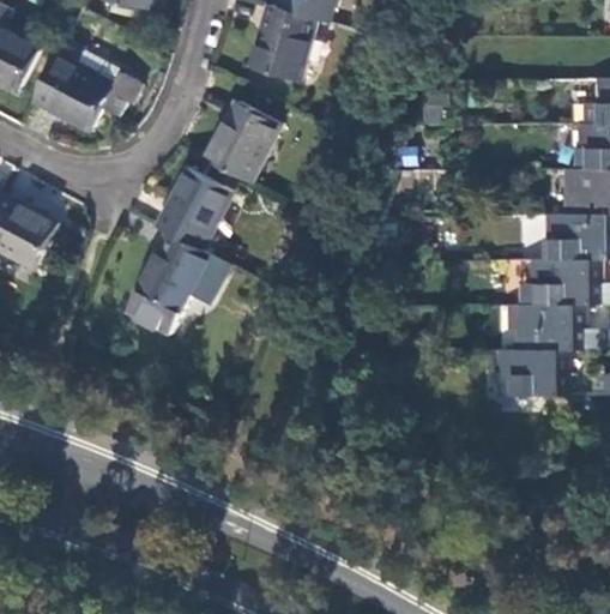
[(315,17),(326,19),(331,0),(281,0),(279,6),(315,17)]
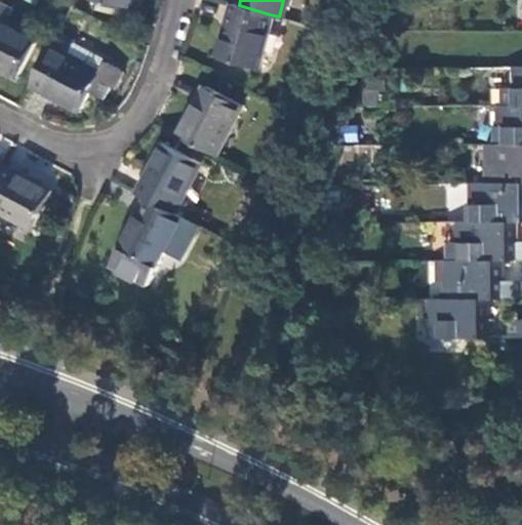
[(12,8),(0,2),(0,66),(16,75),(36,39),(5,22),(12,8)]
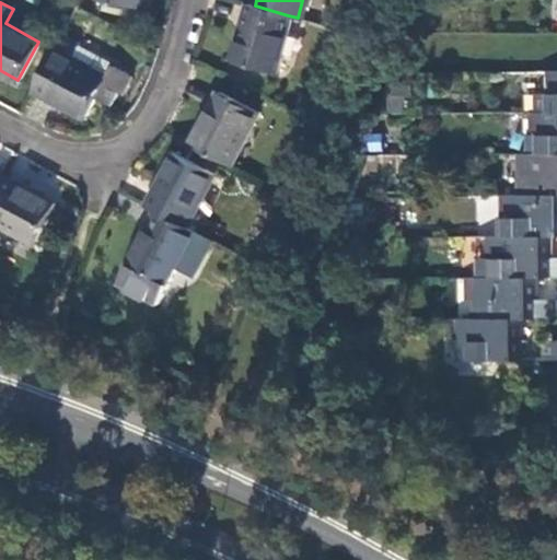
[(288,15),(255,6),(245,3),(229,60),(273,72),(288,15)]
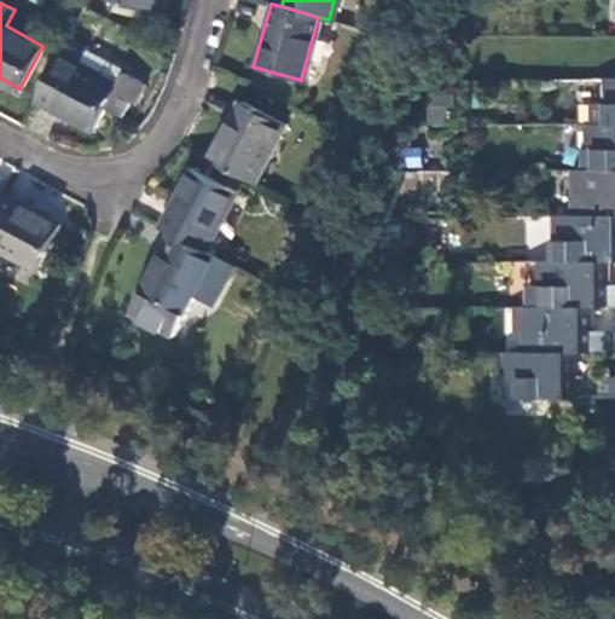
[(88,48),(68,36),(36,98),(92,128),(104,106),(122,117),(141,82),(123,71),(125,70),(87,50),(88,48)]
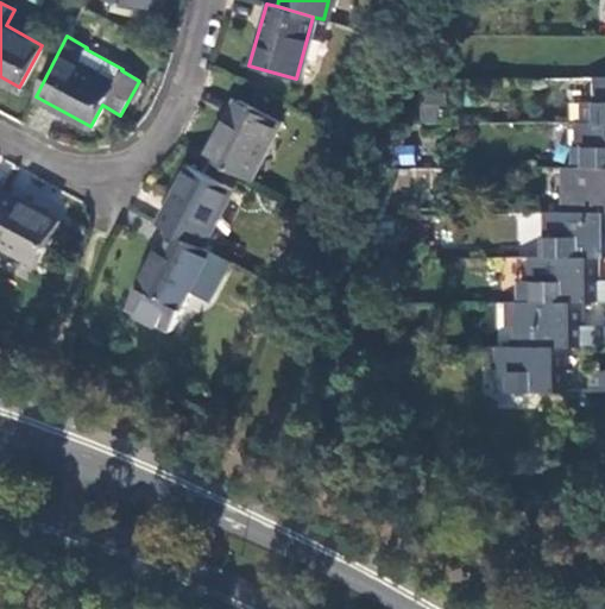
[(594,101),(583,102),(583,123),(604,121),(604,77),(594,79),(594,101)]
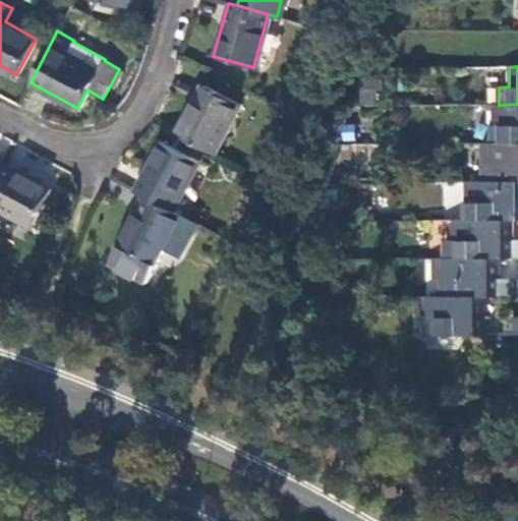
[(357,105),(375,106),(376,77),(358,77),(357,105)]
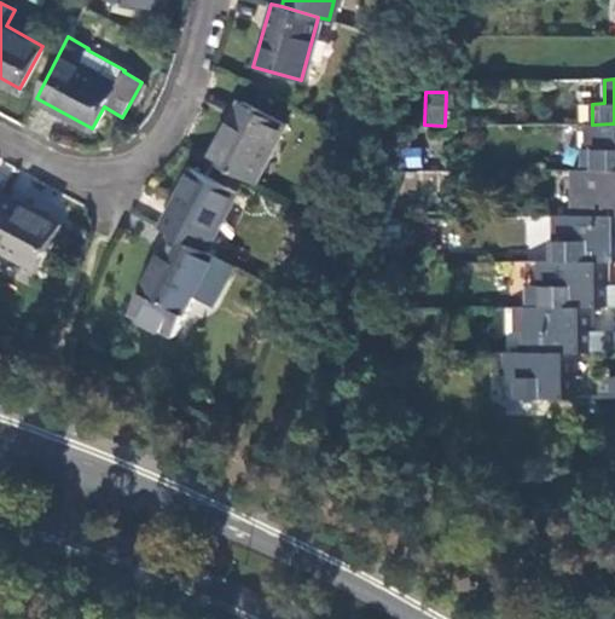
[(210,158),(254,181),(284,125),(241,102),(210,158)]
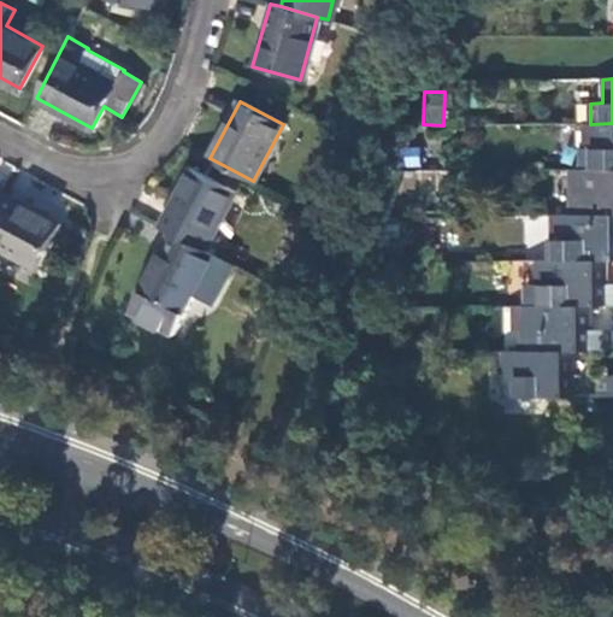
[(612,123),(590,124),(585,124),(585,170),(612,169),(612,123)]
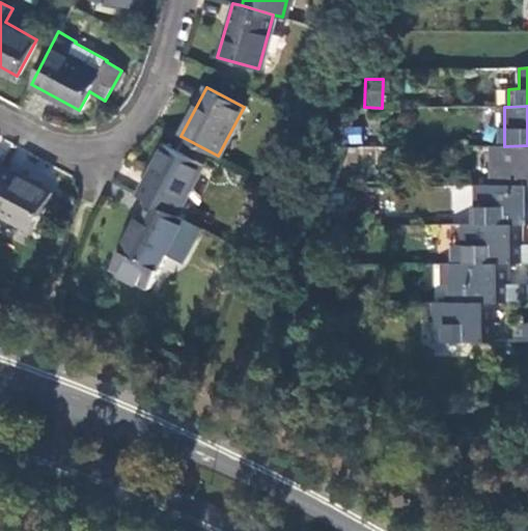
[(360,124),(361,142),(378,141),(378,124),(360,124)]
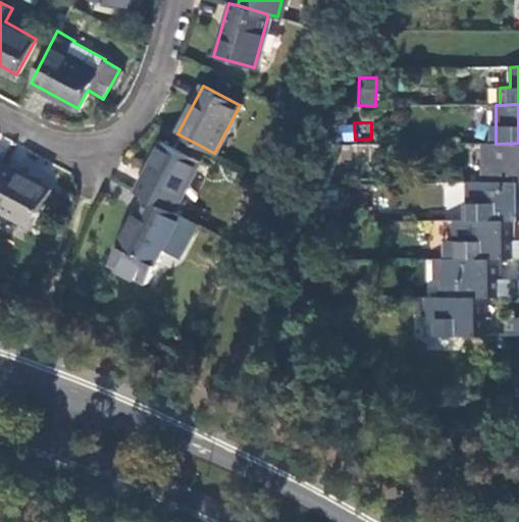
[(518,143),(496,144),(482,144),(482,183),(518,181),(518,143)]
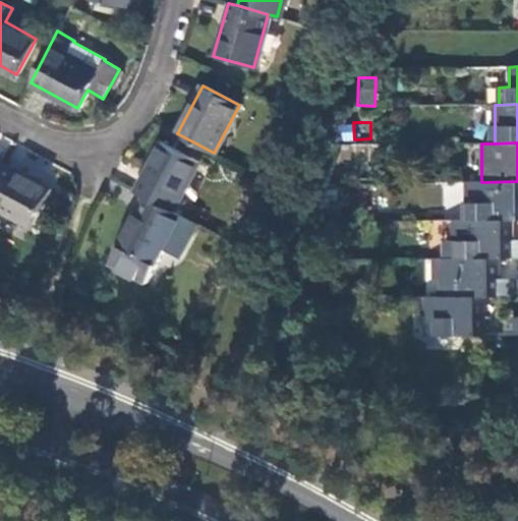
[(161,143),(135,191),(145,196),(173,212),(198,163),(161,143)]
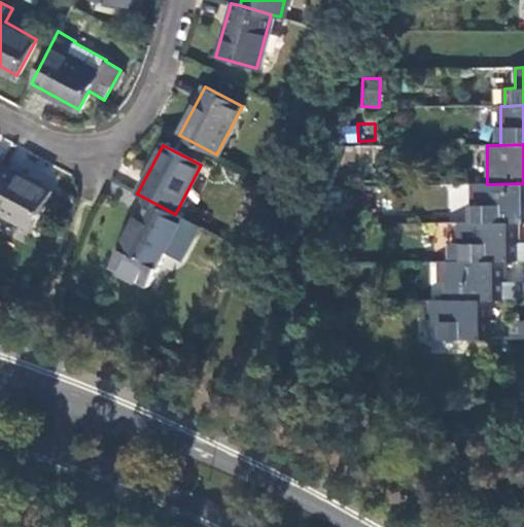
[(51,190),(1,165),(0,167),(0,212),(32,229),(51,190)]
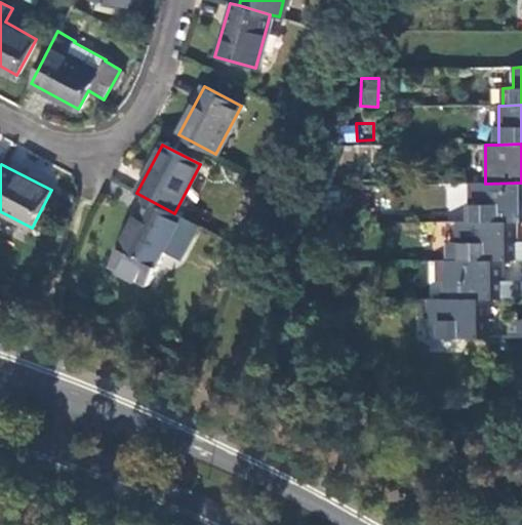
[(521,183),(485,184),(470,184),(470,223),(514,221),(521,221),(521,183)]
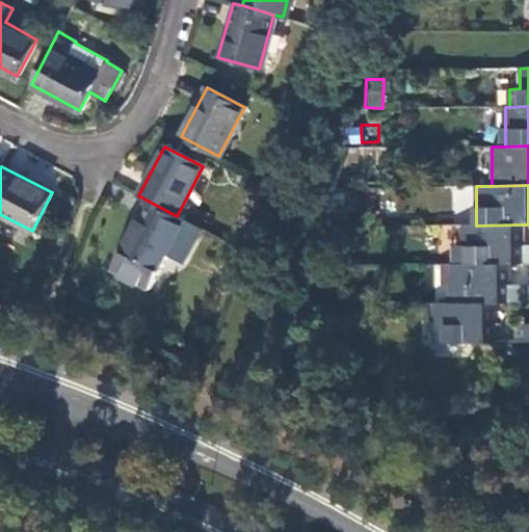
[(451,188),(451,209),(469,209),(469,188),(451,188)]
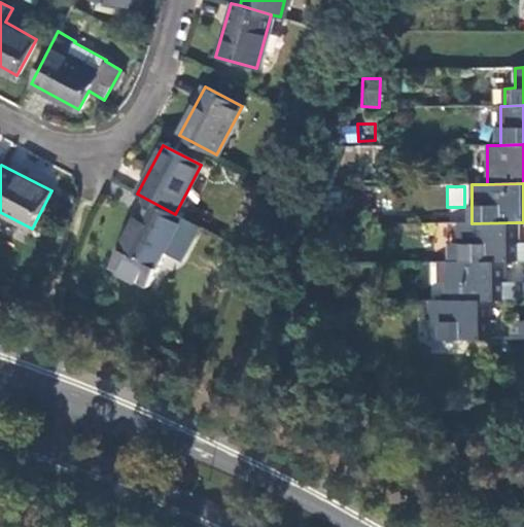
[(327,190),(321,203),(343,203),(343,190),(327,190)]
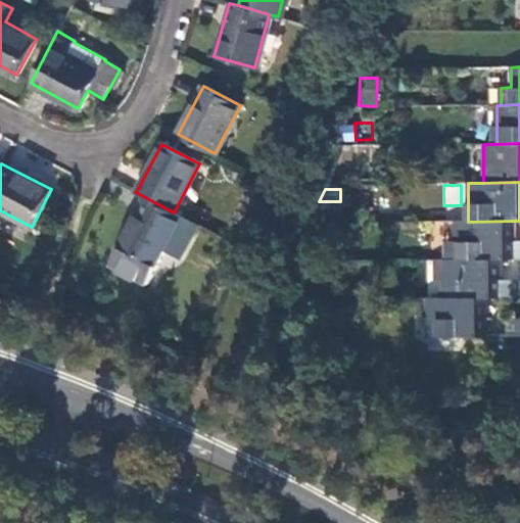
[(189,242),(198,225),(174,212),(145,197),(110,266),(146,285),(163,270),(180,263),(189,242)]
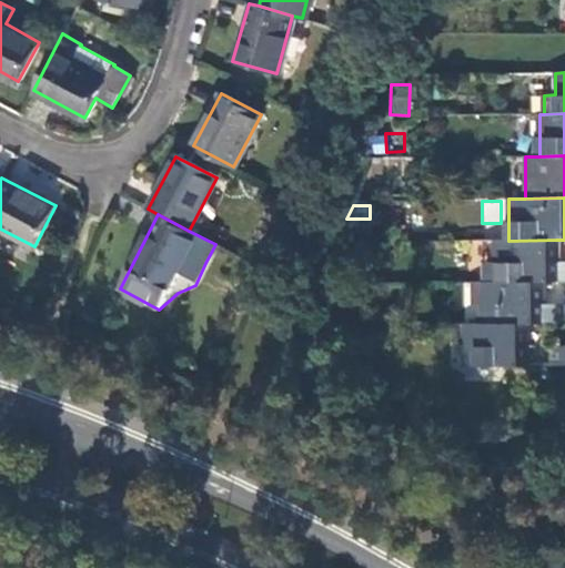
[(508,241),(493,241),(493,282),(541,281),(564,280),(564,261),(556,261),(556,240),(508,241)]
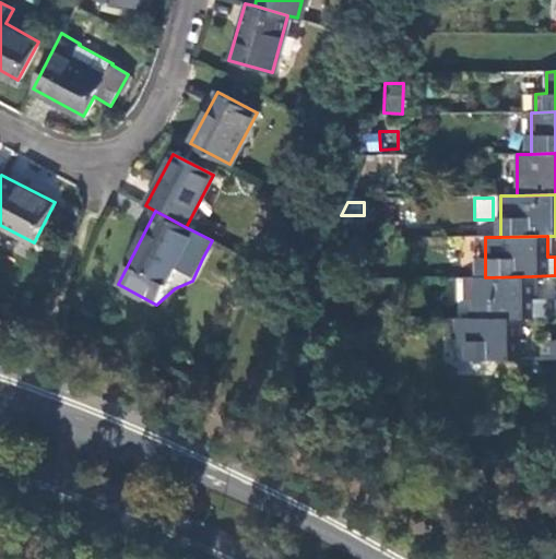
[(485,277),(471,277),(471,319),(517,318),(532,318),(532,298),(532,276),(485,277)]
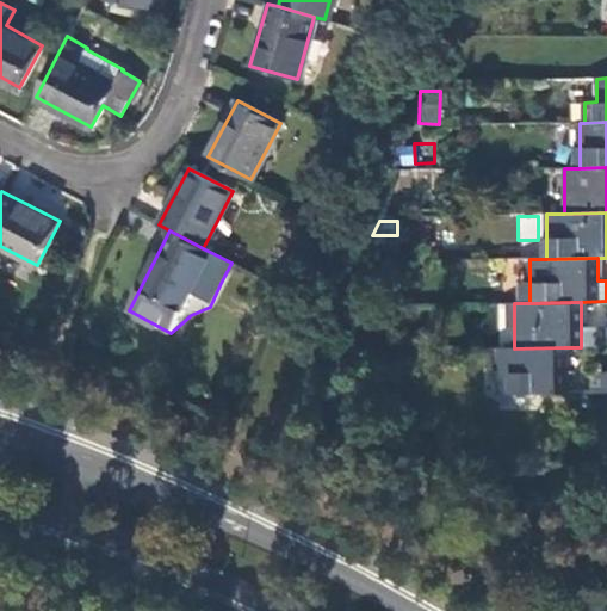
[(602,326),(581,326),(581,347),(602,347),(602,326)]
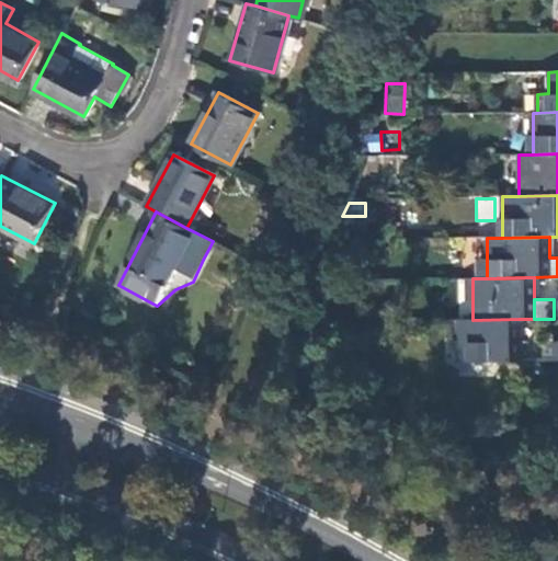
[(473,320),(457,320),(457,362),(520,361),(519,319),(473,320)]
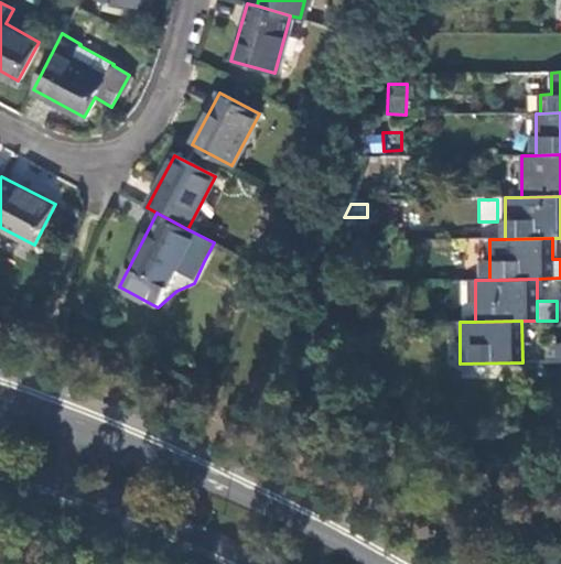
[(541,362),(547,362),(560,361),(560,343),(541,343),(541,362)]
